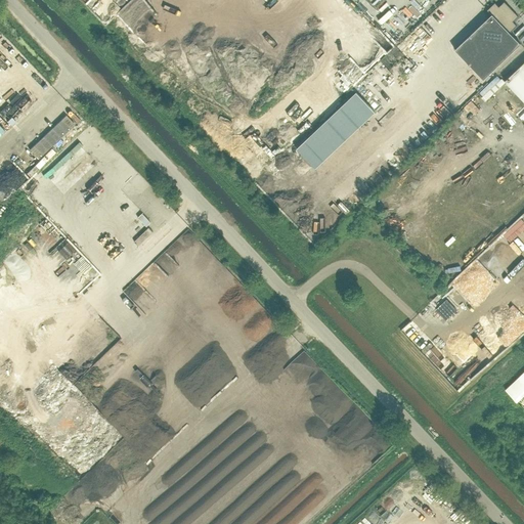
[(470,36),(454,50),(469,64),(476,72),(483,80),(520,44),(513,37),(514,37),(510,33),(517,26),(513,22),(518,16),(505,2),(498,7),(495,3),(487,10),(491,14),(484,22),(484,23),(470,36)]
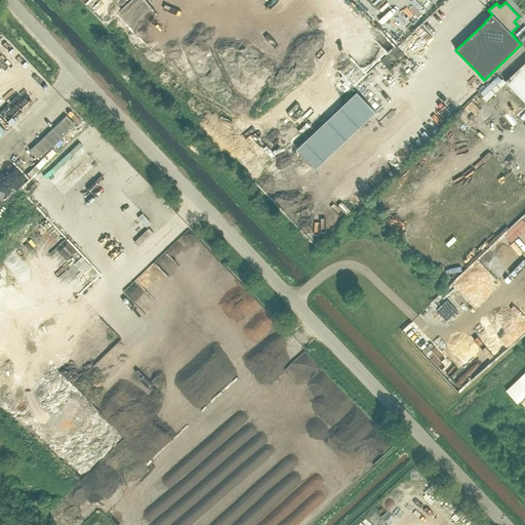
[(524,102),(524,63),(506,82),(524,102)]
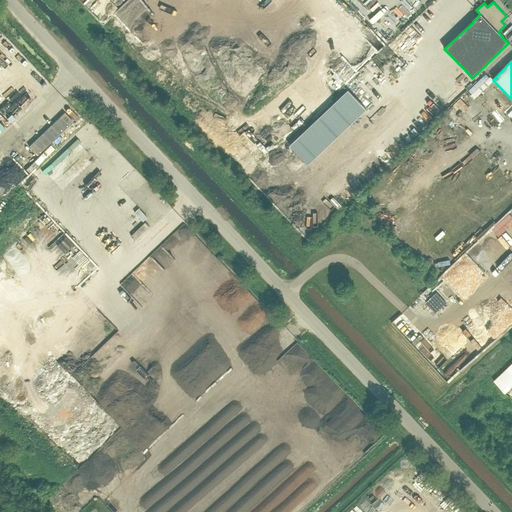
[(29,146),(37,155),(73,122),(64,113),(29,146)]
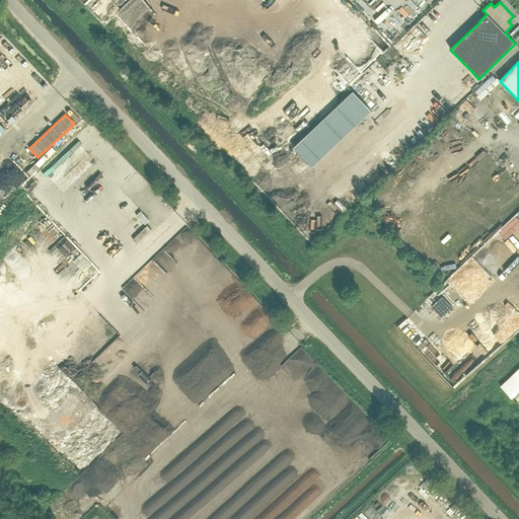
[(140,213),(135,217),(144,226),(148,222),(140,213)]
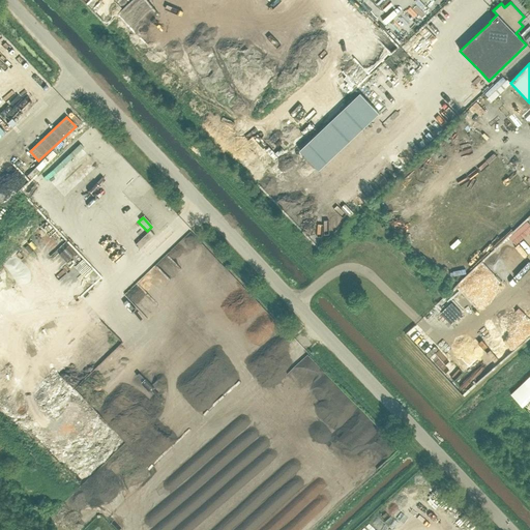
[(151,230),(136,244),(140,248),(155,235),(151,230)]
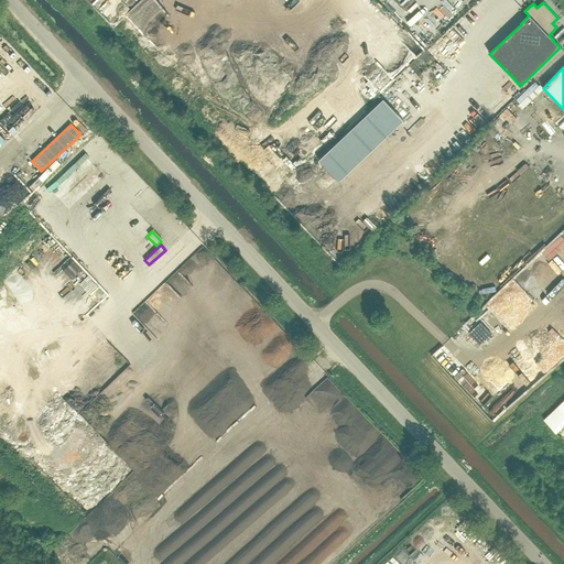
[(481,323),(469,334),(480,345),(491,334),(481,323)]
